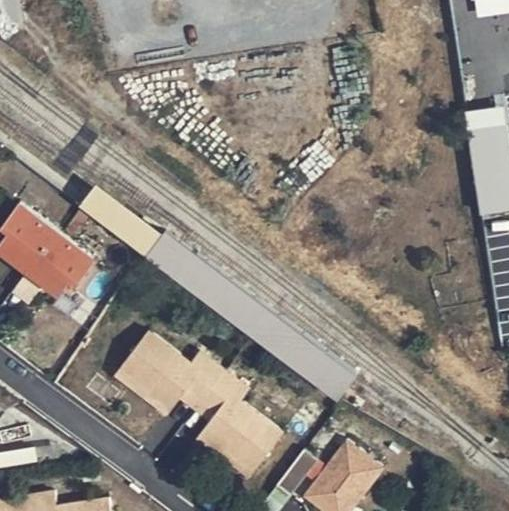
[(508,118),(466,125),(477,210),(508,206),(508,118)]
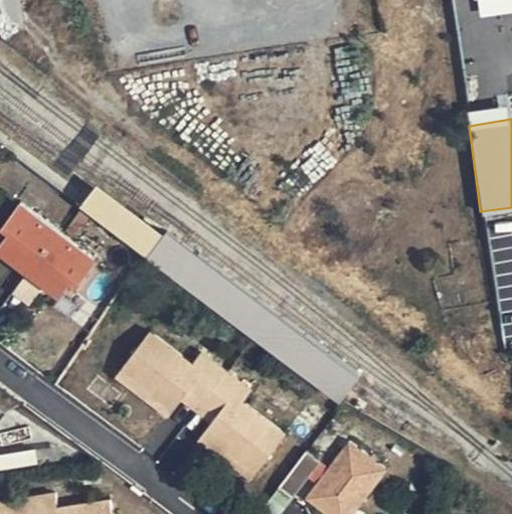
[(138,252),(143,255),(273,352),(282,340),(291,328),(96,185),(89,192),(77,207),(138,252)]
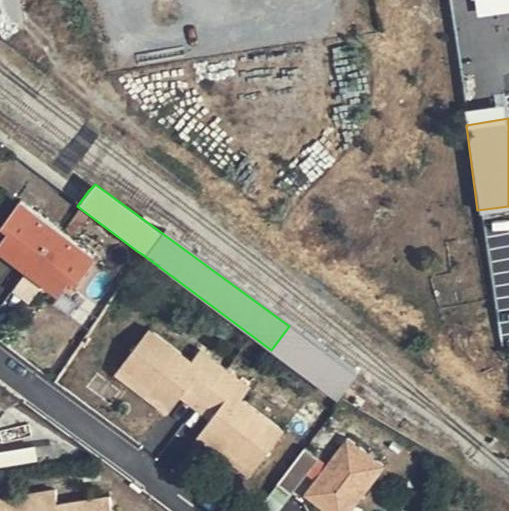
[(0,248),(28,269),(58,229),(20,200),(2,224),(10,229),(5,236),(0,242),(0,248)]
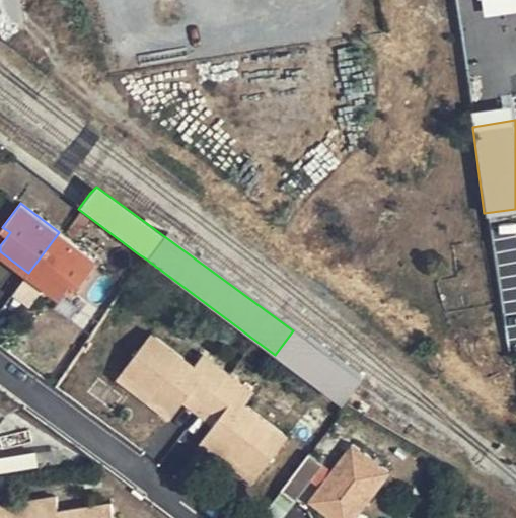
[(10,232),(2,227),(0,229),(0,235),(5,239),(10,232)]
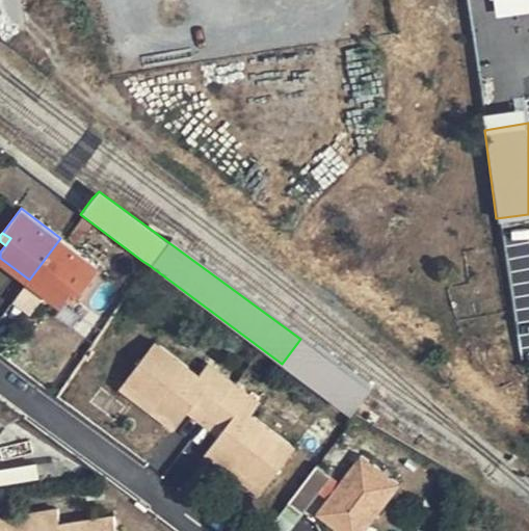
[(60,238),(29,280),(61,303),(70,293),(75,286),(82,291),(99,267),(60,238)]
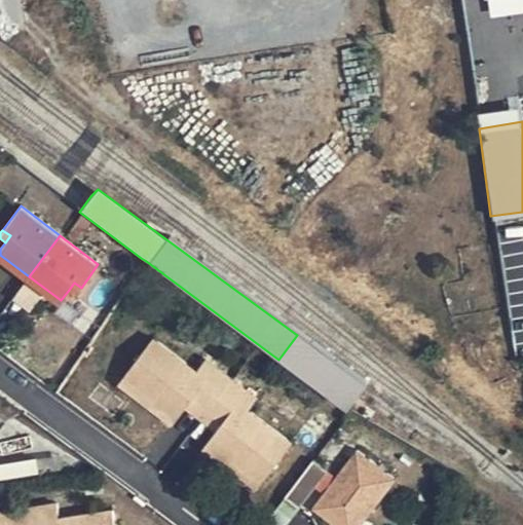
[(76,294),(81,288),(74,283),(69,290),(76,294)]
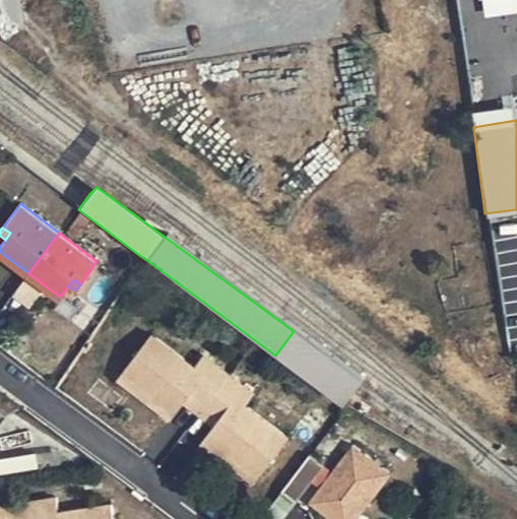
[(150,338),(120,376),(149,397),(144,404),(169,424),(183,405),(188,398),(217,422),(211,429),(199,446),(222,464),(228,457),(257,480),(285,442),(243,409),(252,398),(200,360),(191,370),(150,338)]
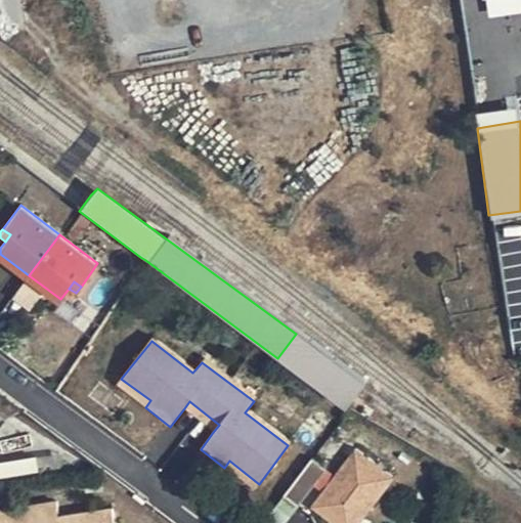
[(150,400),(121,379),(116,385),(145,407),(150,400)]
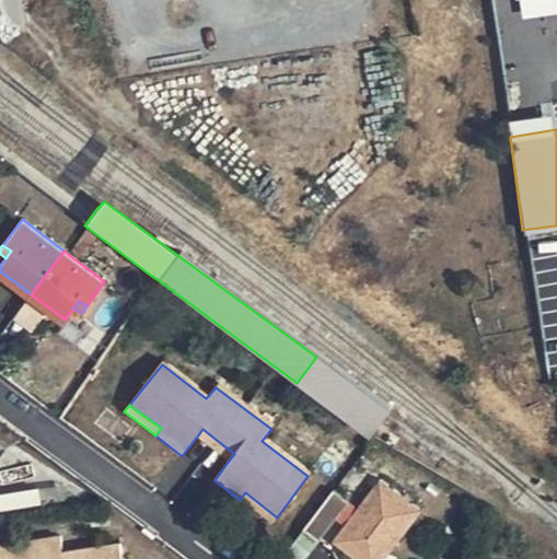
[(202,429),(197,437),(228,462),(234,454),(202,429)]
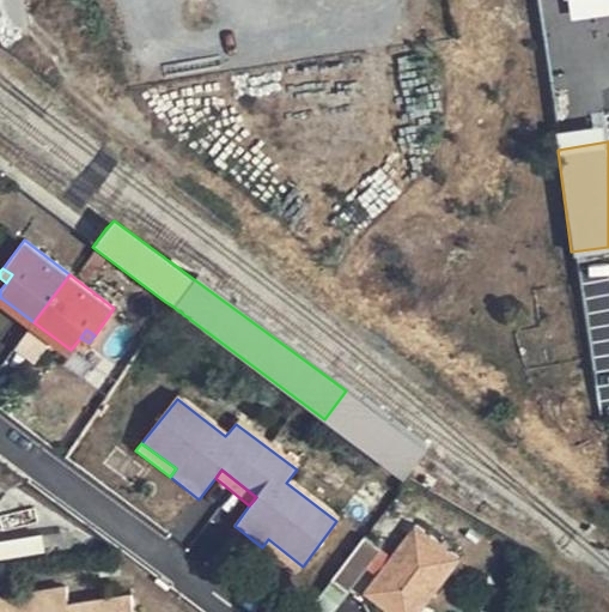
[(403,611),(445,559),(407,531),(381,563),(364,552),(335,588),(369,611),(403,611)]
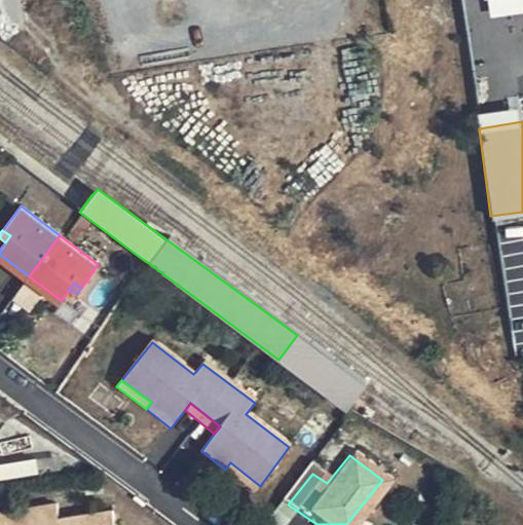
[(255,493),(260,486),(230,462),(225,470),(255,493)]
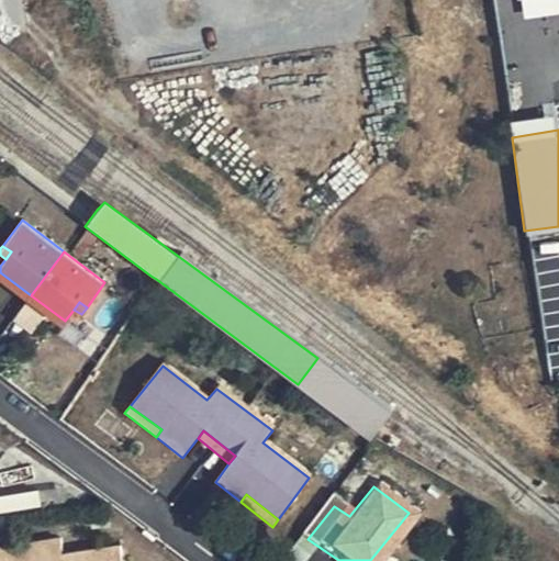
[(120,560),(119,548),(60,557),(58,542),(0,550),(0,560),(120,560)]
